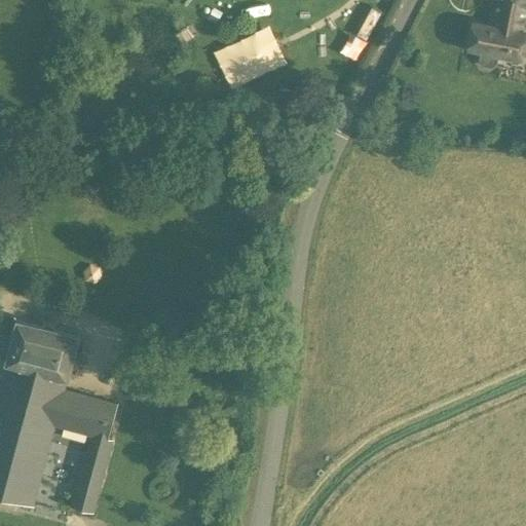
[(525,0),(494,0),(489,27),(475,24),(470,49),(524,59),(525,45),(525,0)]
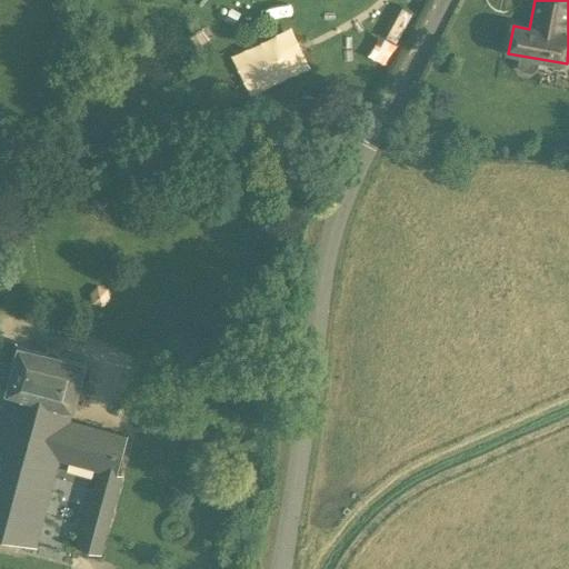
[(400,39),(409,13),(398,9),(389,35),(400,39)]
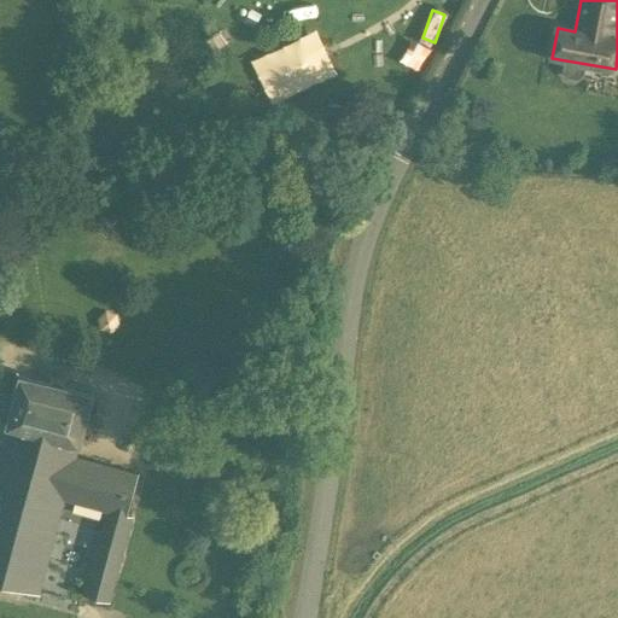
[(322,31),(255,57),(272,100),(339,75),(322,31)]
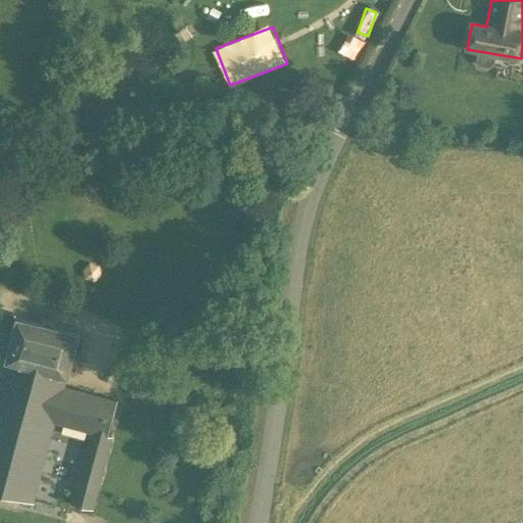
[(322,68),(328,49),(307,42),(301,61),(322,68)]
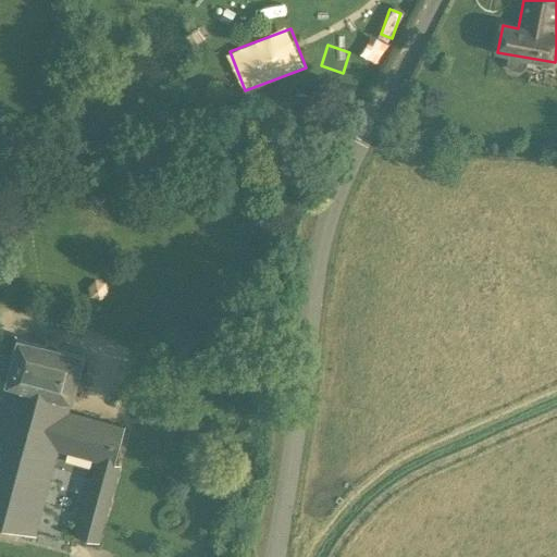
[(19,339),(7,385),(5,386),(0,408),(0,524),(36,534),(60,452),(95,461),(75,537),(98,543),(118,467),(115,466),(124,428),(70,412),(72,404),(72,403),(84,357),(19,339)]
